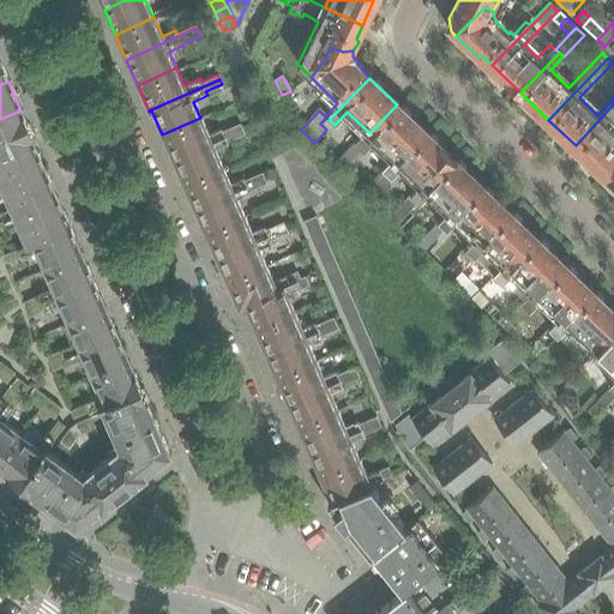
[(393,156),(381,169),(385,173),(426,132),(397,104),(369,133),(366,130),(354,142),(362,149),(362,150),(374,138),(393,156)]
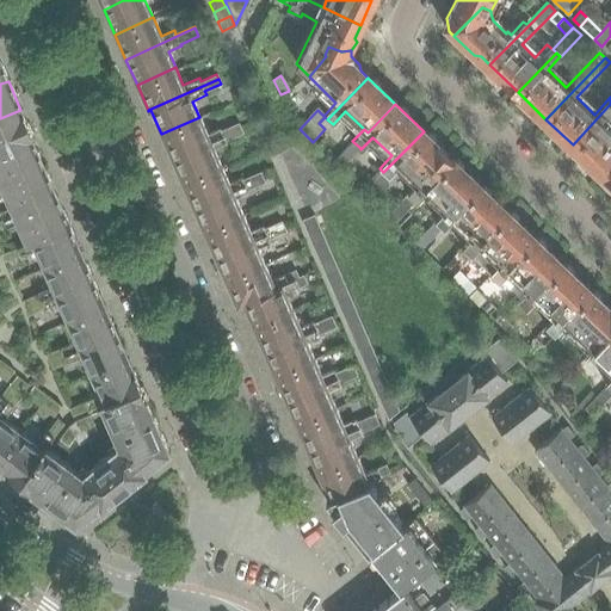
[(610,104),(573,144),(600,171),(610,159),(610,129),(603,122),(610,112),(610,104)]
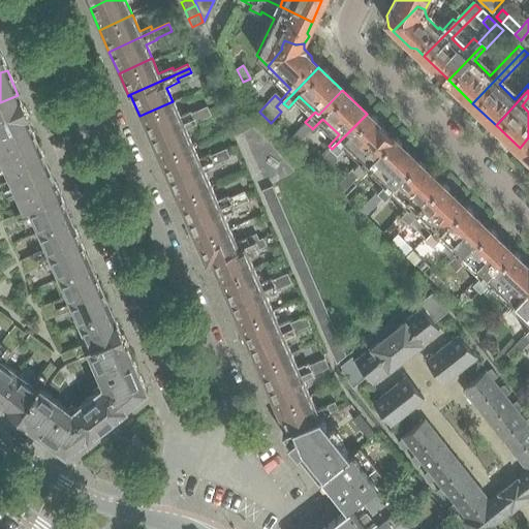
[(0,131),(27,121),(29,120),(18,95),(0,102),(0,131)]
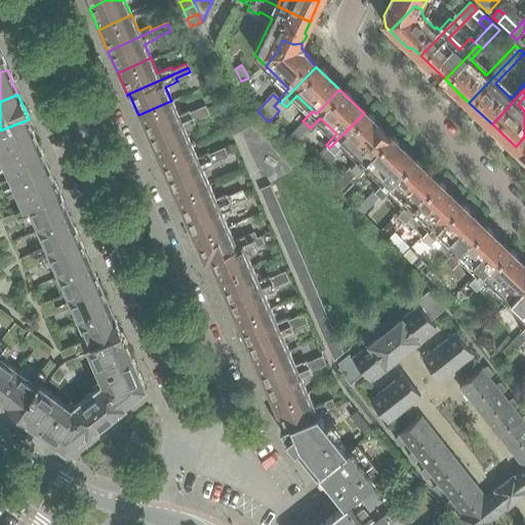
[(177,115),(171,101),(138,115),(148,136),(207,111),(204,105),(190,111),(189,110),(177,115)]
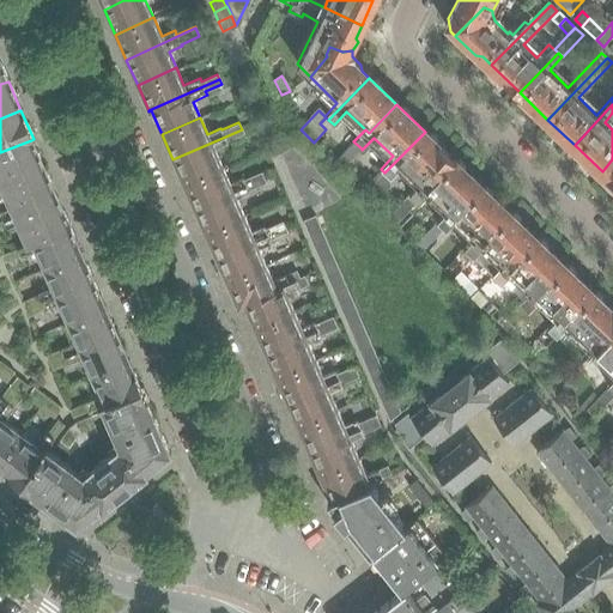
[(173,159),(183,183),(222,167),(214,150),(228,144),(225,139),(243,132),(242,129),(173,159)]
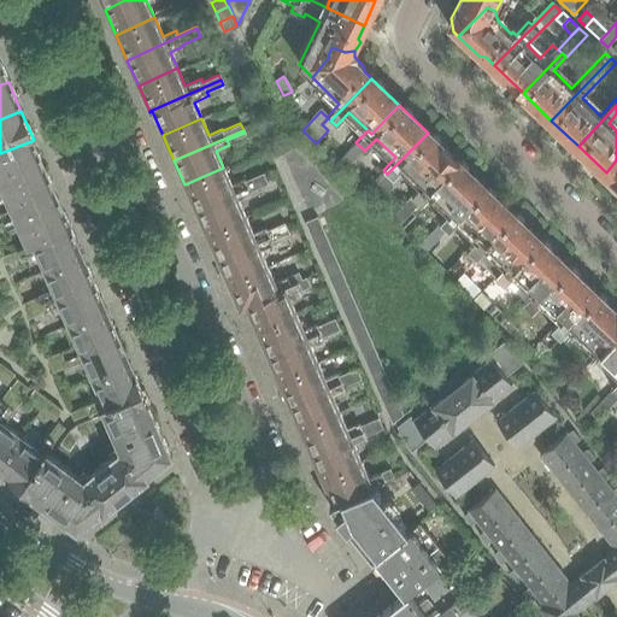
[(415,201),(456,159),(428,133),(387,174),(392,178),(404,165),(423,183),(410,197),(415,201)]
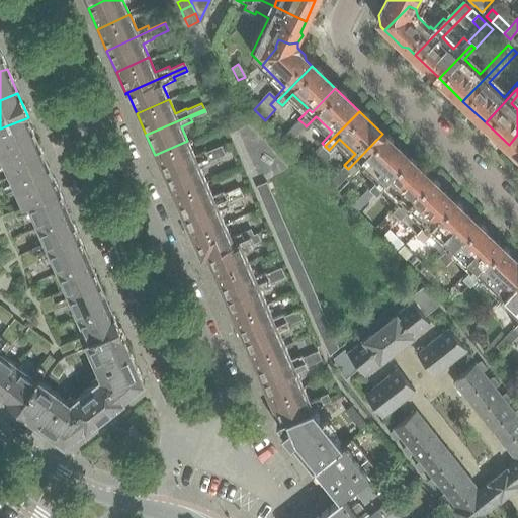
[(0,155),(36,142),(26,118),(0,128),(0,155)]
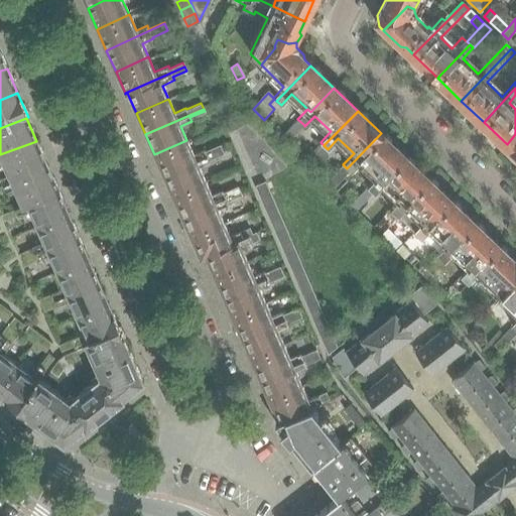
[(297,119),(280,137),(286,144),(304,125),(297,119)]
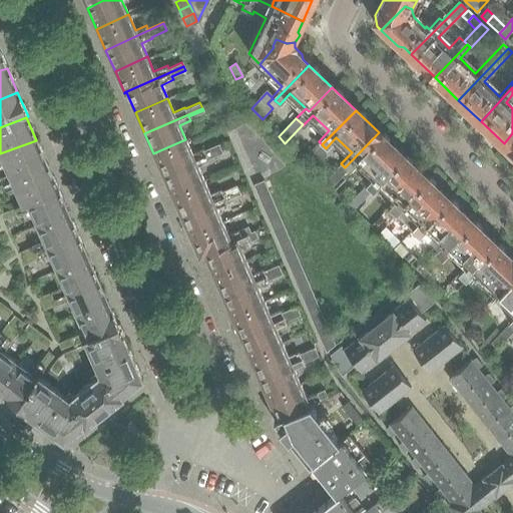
[(364,185),(368,189),(401,154),(379,132),(345,167),(348,169),(348,170),(359,159),(375,174),(364,185)]
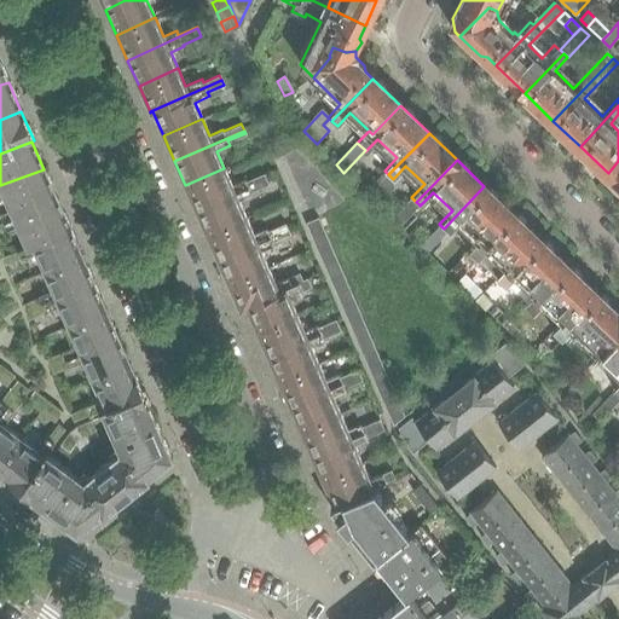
[(618,161),(608,173),(618,183),(618,161)]
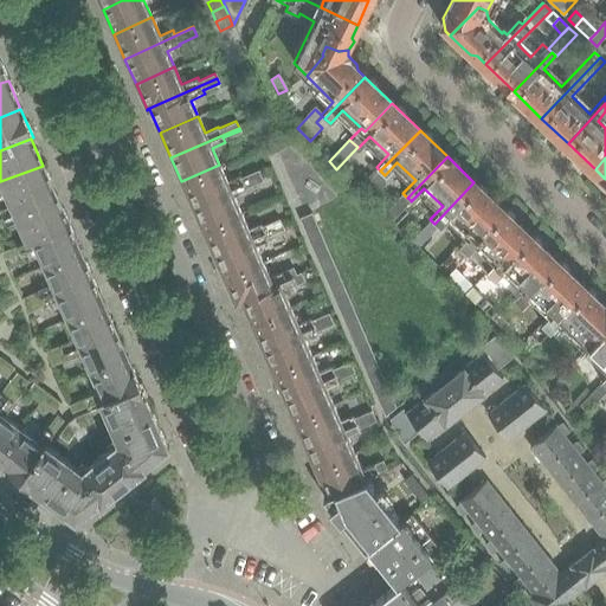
[(226,180),(219,165),(181,181),(192,206),(260,176),(258,169),(242,178),(240,174),(226,180)]
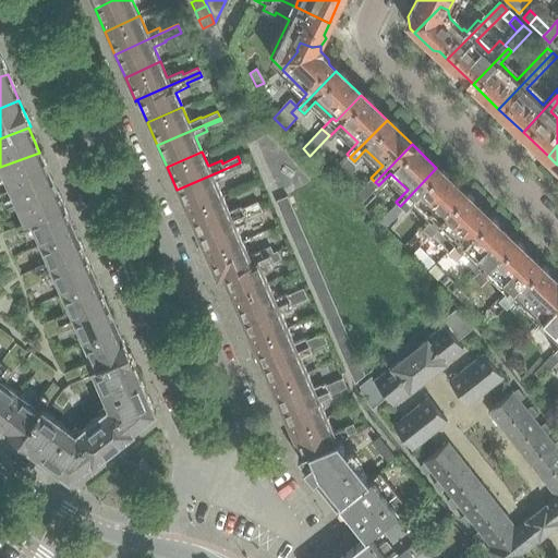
[(50,177),(39,153),(0,167),(0,172),(9,193),(50,177)]
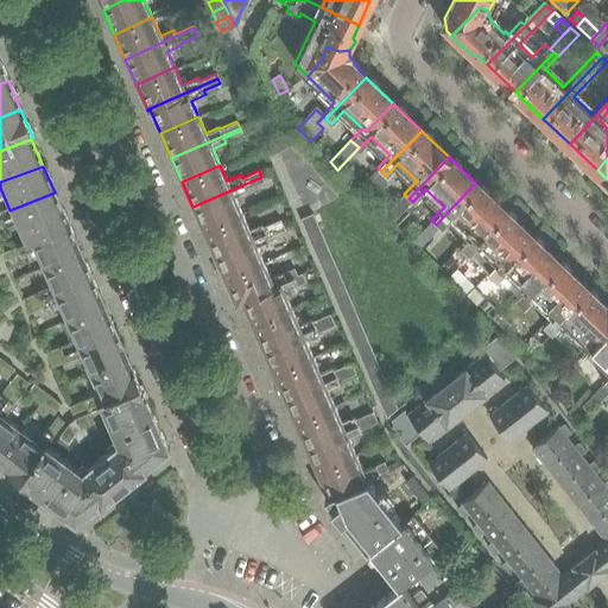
[(378,168),(359,188),(362,191),(381,171),(378,168)]
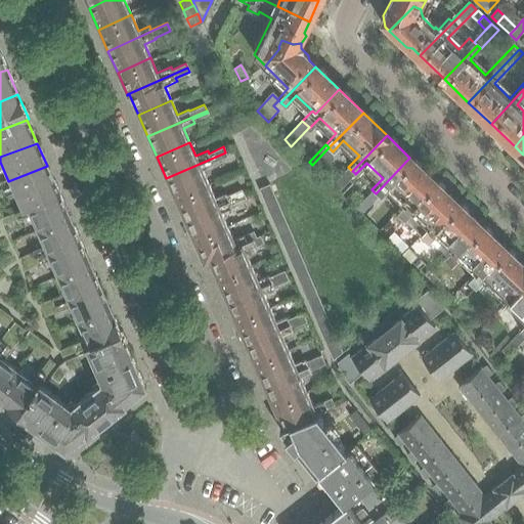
[(329,147),(312,165),(315,167),(322,160),(325,163),(335,154),(333,151),(329,147)]
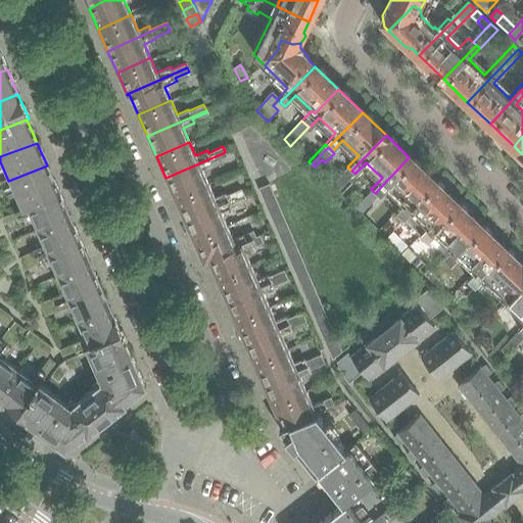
[(165,178),(175,199),(207,185),(201,171),(214,164),(212,161),(226,155),(225,152),(165,178)]
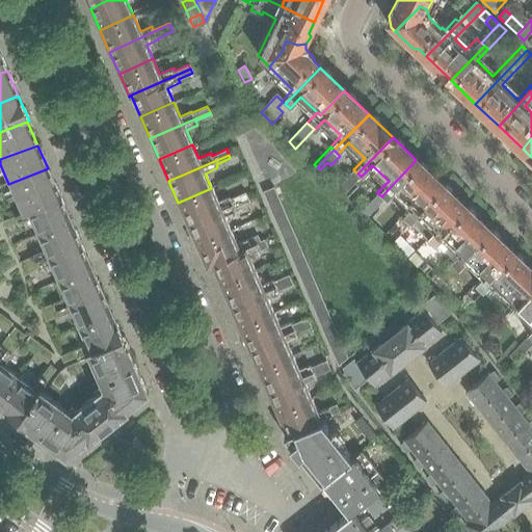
[(405,219),(440,183),(416,160),(381,196),(384,198),(395,187),(413,205),(402,216),(405,219)]
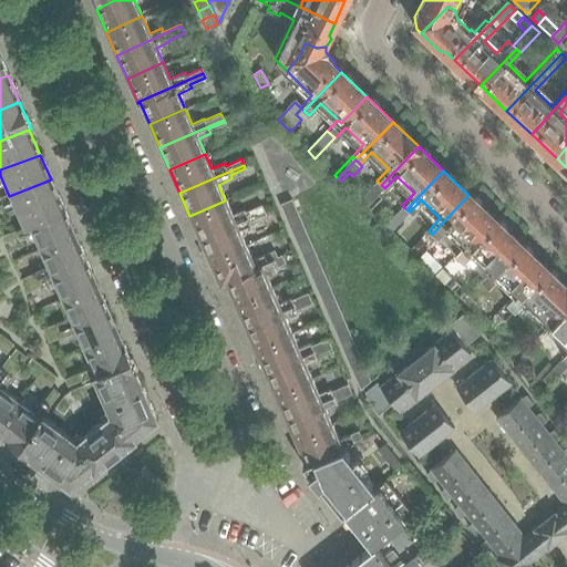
[(62,205),(51,179),(9,196),(1,199),(6,209),(13,206),(20,222),(62,205)]
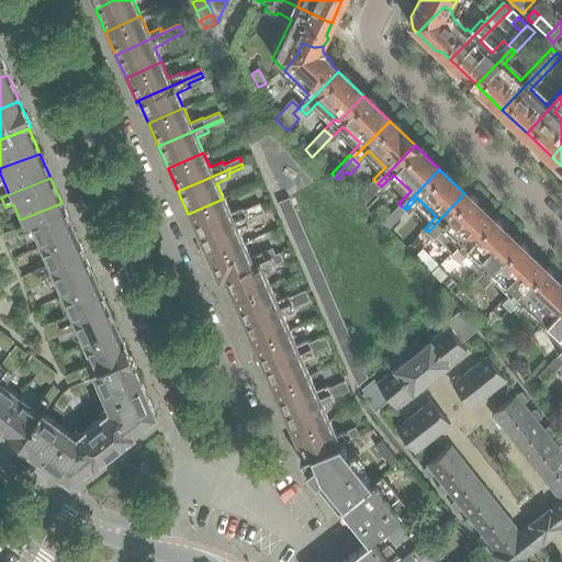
[(373,179),(356,198),(362,204),(381,186),(378,183),(373,179)]
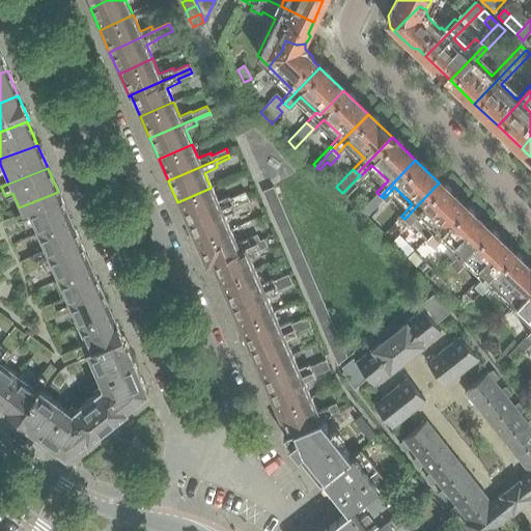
[(425,236),(429,241),(463,206),(439,183),(404,219),(408,222),(418,211),(436,226),(425,236)]
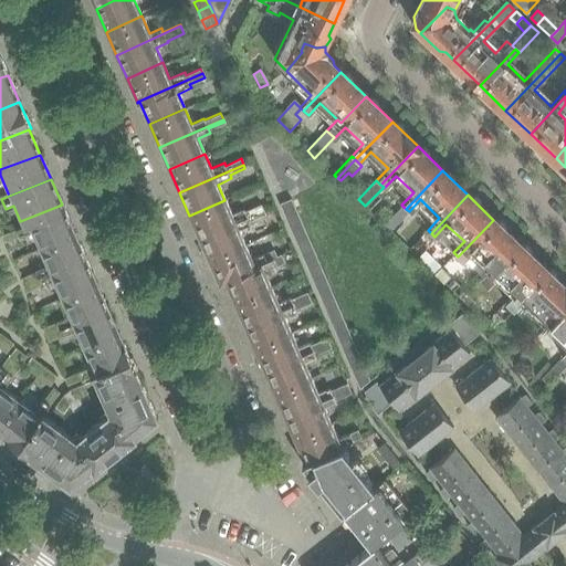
[(279,203),(283,211),(294,207),(291,199),(279,203)]
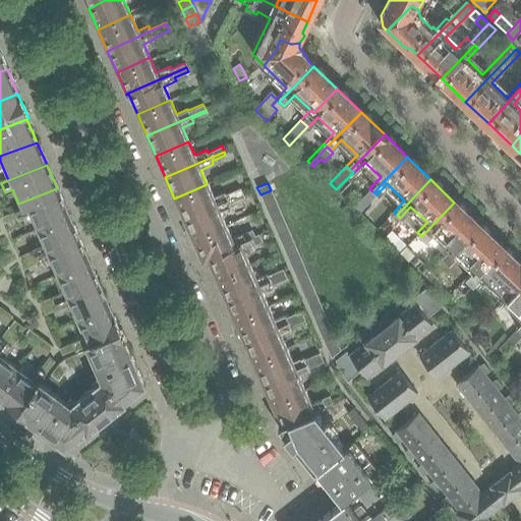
[(213,196),(207,184),(174,198),(183,219),(242,193),(239,188),(225,194),(224,191),(213,196)]
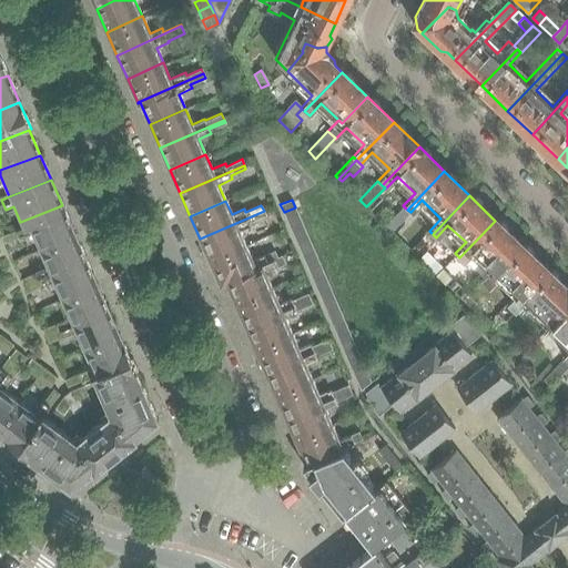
[(73,231),(62,205),(20,222),(22,226),(1,235),(4,244),(30,233),(36,245),(73,231)]
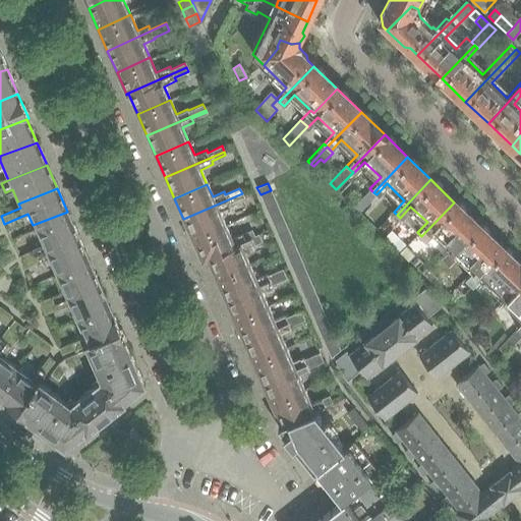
[(369,188),(353,206),(359,212),(377,194),(373,192),(369,188)]
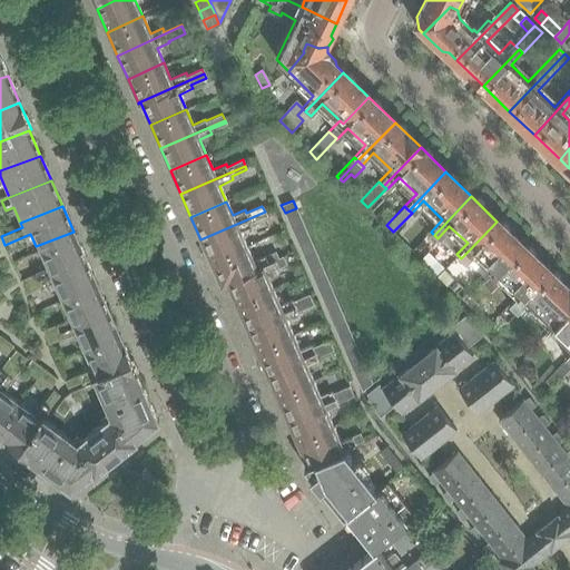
[(300,217),(296,208),(285,213),(288,222),(300,217)]
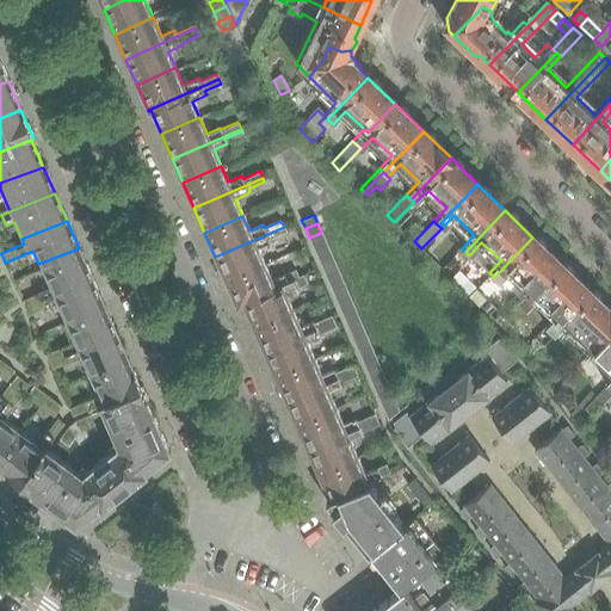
[(215,257),(226,282),(264,265),(257,247),(270,241),(269,238),(285,230),(284,227),(215,257)]
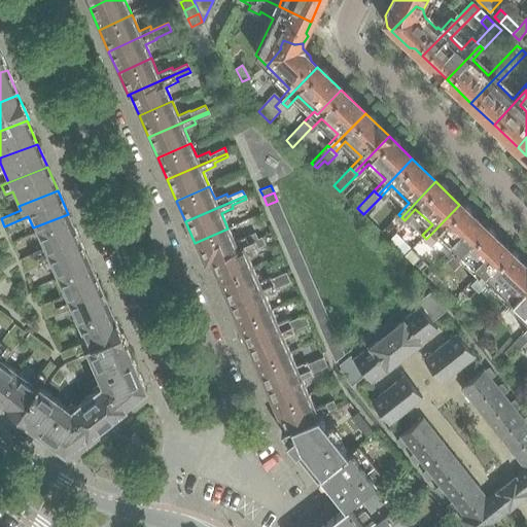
[(280,208),(277,201),(267,205),(270,213),(280,208)]
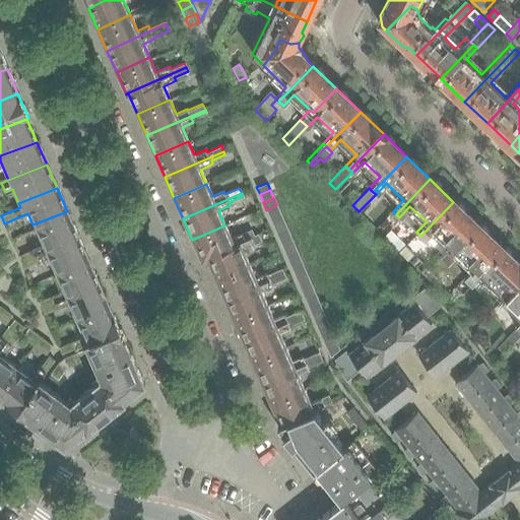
[(444,259),(477,224),(453,202),(420,236),(425,239),(434,229),(450,245),(440,256),(444,259)]
